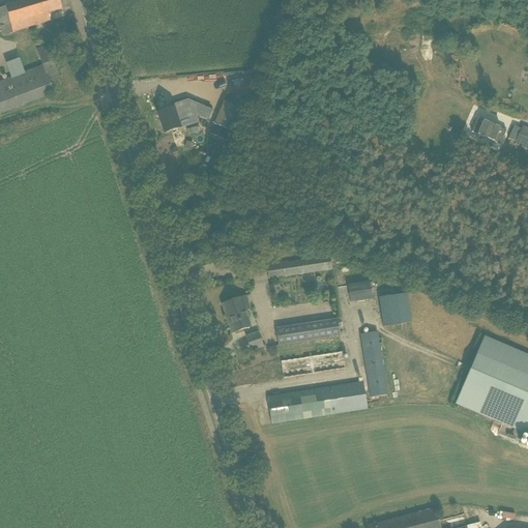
[(17,0),(3,4),(0,5),(0,29),(1,33),(37,23),(48,20),(45,11),(59,7),(57,0),(17,0)]
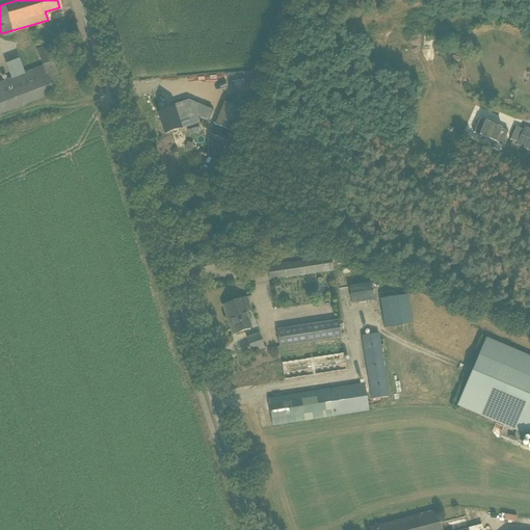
[(0,110),(52,91),(47,79),(56,76),(45,45),(35,48),(42,64),(0,79),(0,110)]
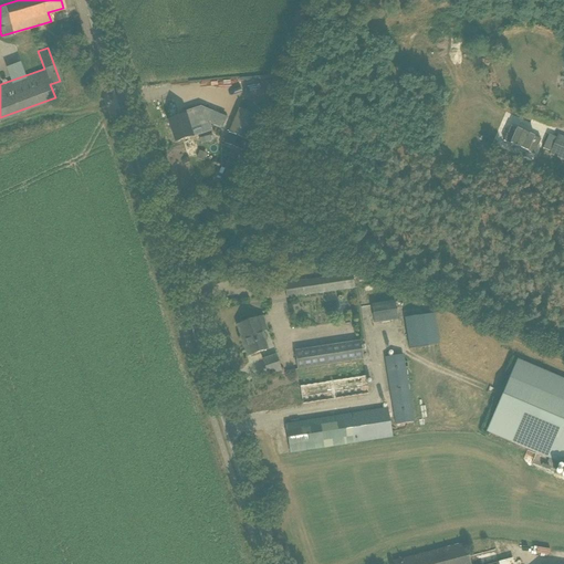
[(180,115),(166,119),(174,141),(184,137),(190,135),(186,124),(202,118),(206,119),(209,108),(198,106),(189,108),(179,112),(180,115)]
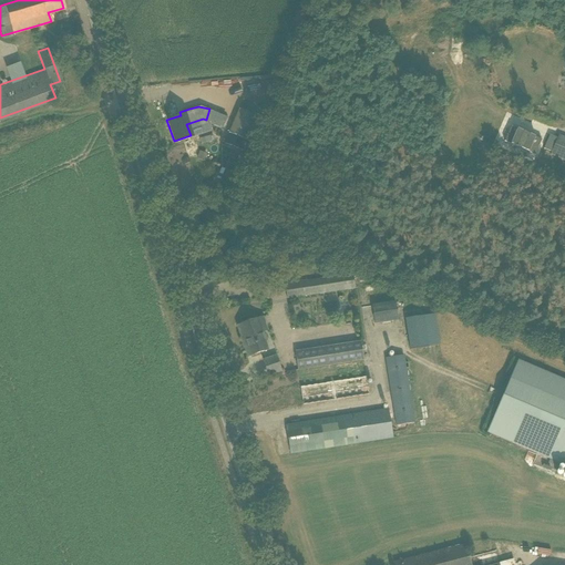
[(227,132),(223,143),(243,151),(247,141),(248,141),(255,124),(256,125),(259,117),(253,114),(252,113),(237,108),(227,132)]
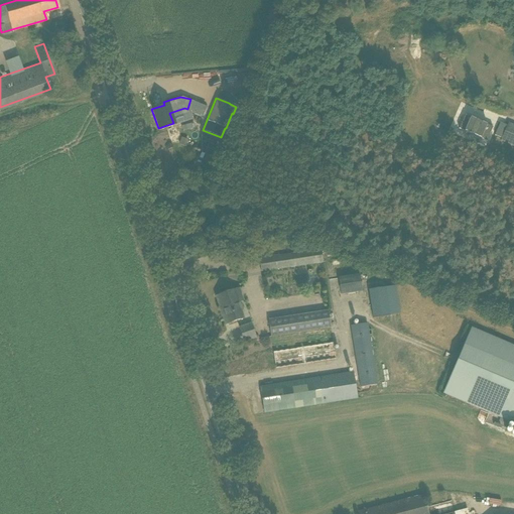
[(500,137),(499,139),(513,145),(513,124),(506,121),(505,124),(498,121),(492,134),(500,137)]
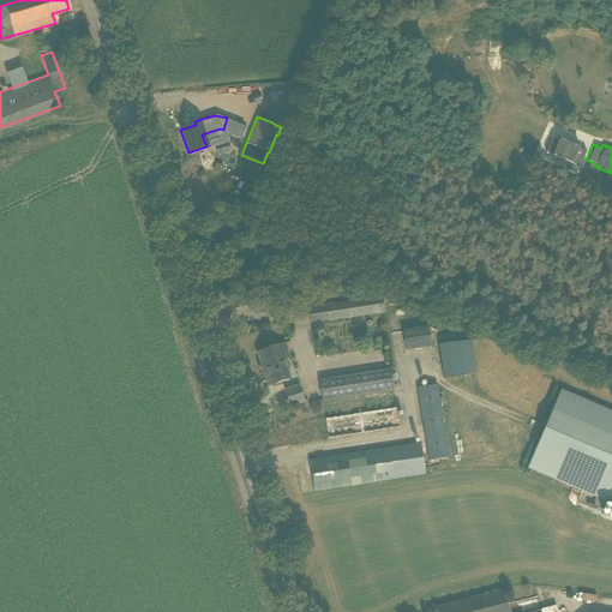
[(405,348),(430,345),(426,325),(402,329),(405,348)]
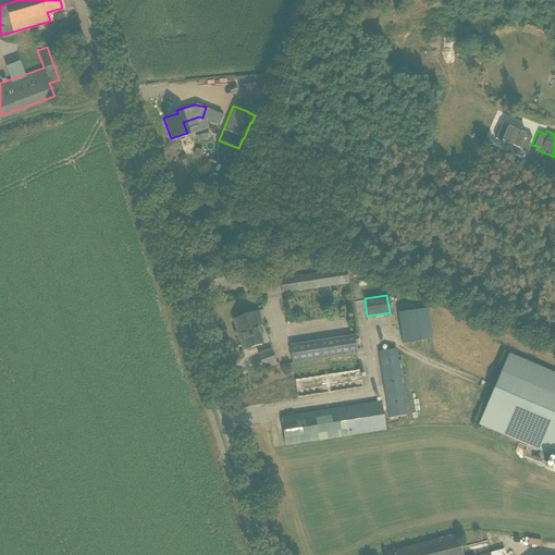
[(403,342),(419,340),(415,309),(398,311),(403,342)]
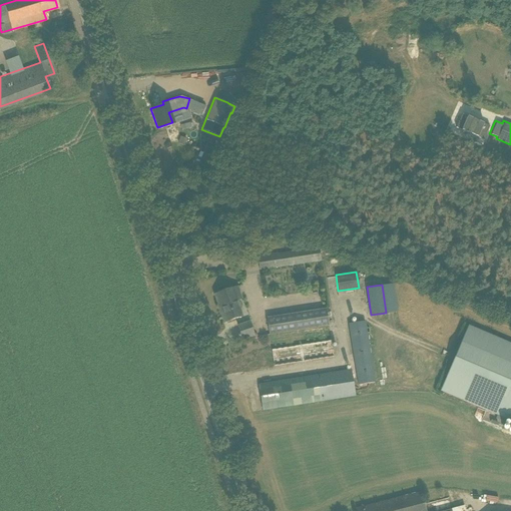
[(237,286),(213,294),(216,304),(219,303),(224,320),(240,315),(234,297),(240,295),(237,286)]
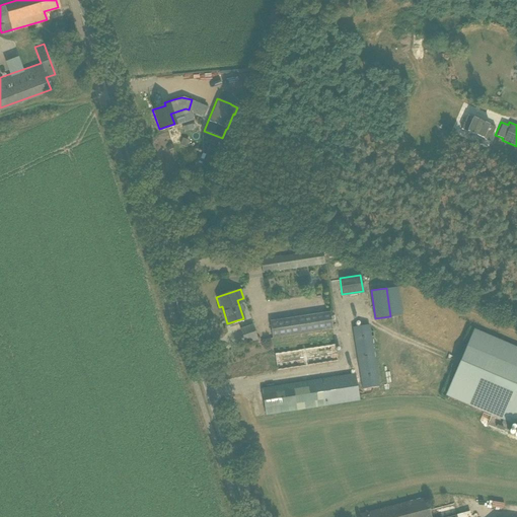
[(271,337),(331,328),(329,311),(269,320),(271,337)]
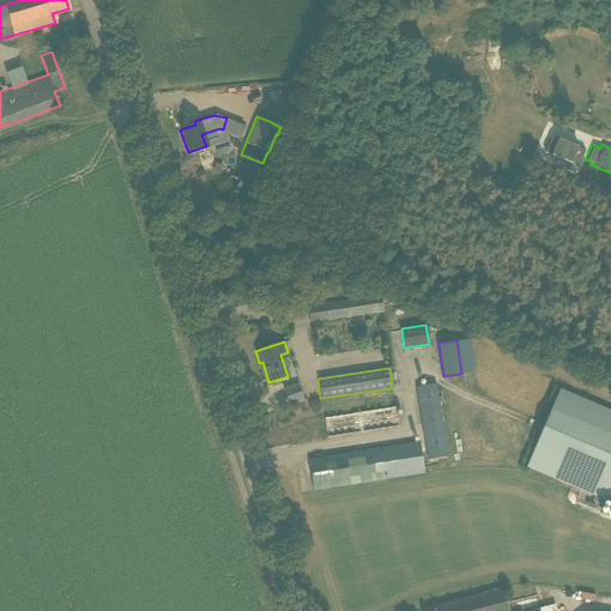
[(289,403),(302,399),(297,382),(284,387),(289,403)]
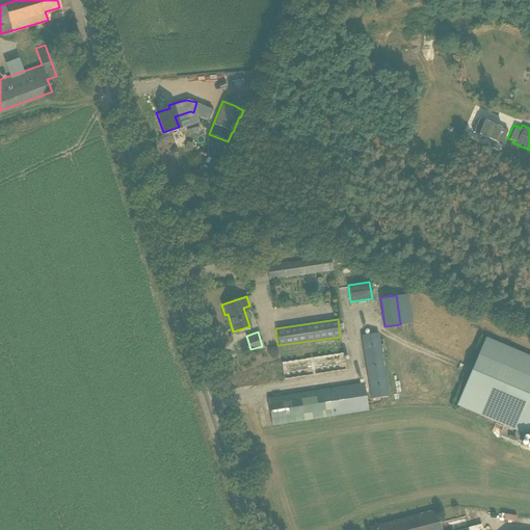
[(370,398),(386,396),(387,395),(377,332),(361,335),(370,398)]
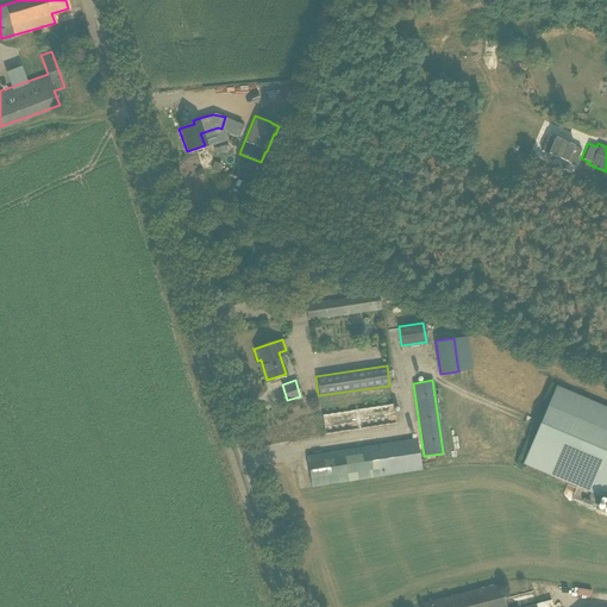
[(606,407),(558,387),(524,464),(606,500),(606,407)]
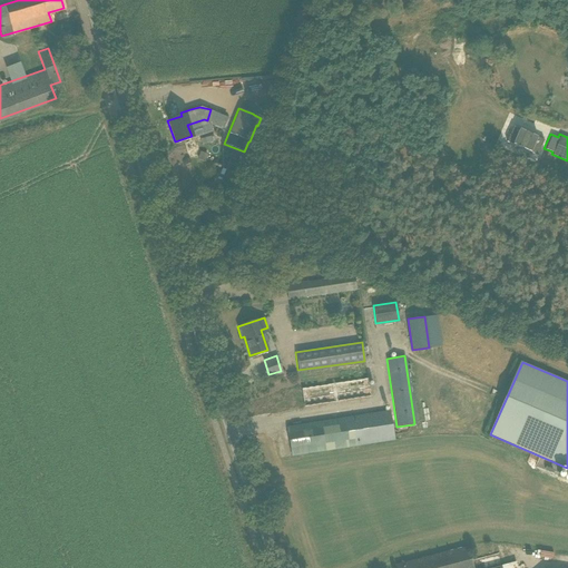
[(369,378),(302,384),(303,402),(370,394),(369,378)]
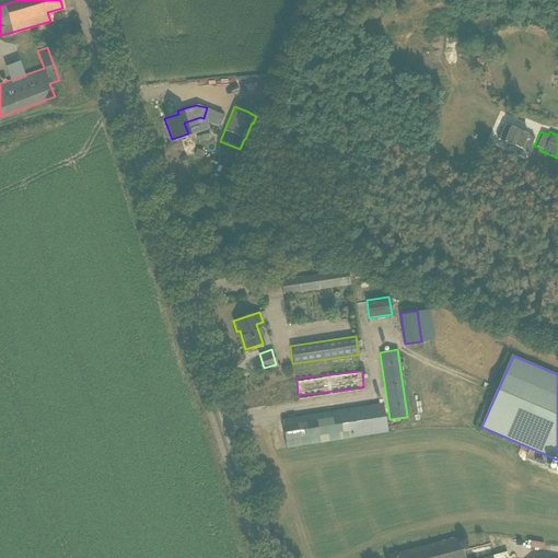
[(285,446),(295,444),(386,431),(383,403),(293,416),(292,414),(289,414),(289,415),(286,415),(286,417),(280,418),(285,446)]
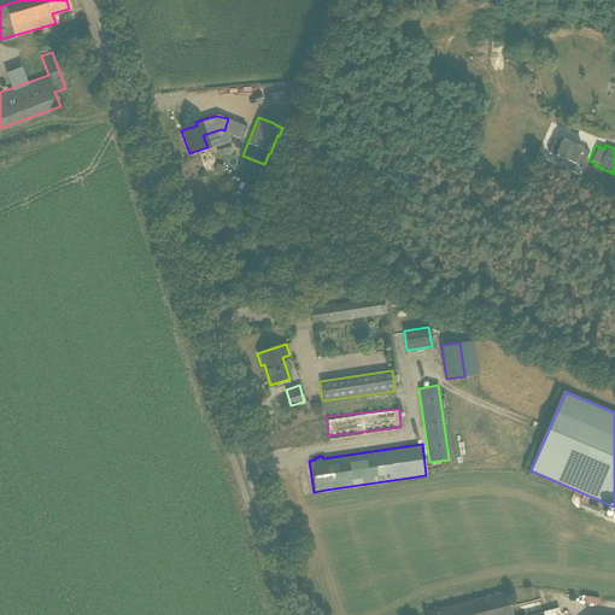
[(558,614),(556,607),(540,610),(522,614),(510,614),(504,590),(427,610),(428,614),(558,614)]
